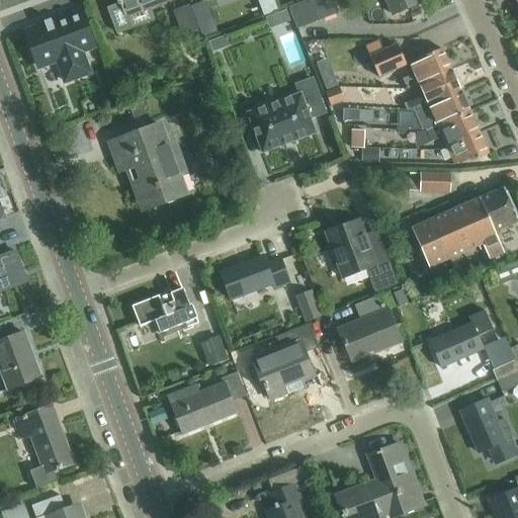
[(118,0),(119,2),(116,3),(117,6),(107,9),(117,35),(132,29),(126,17),(172,0),(118,0)]
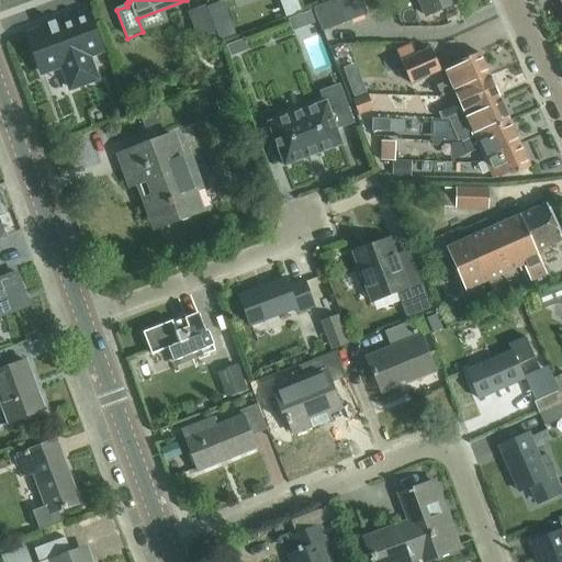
[(279,0),(288,19),(303,13),(298,0),(279,0)]
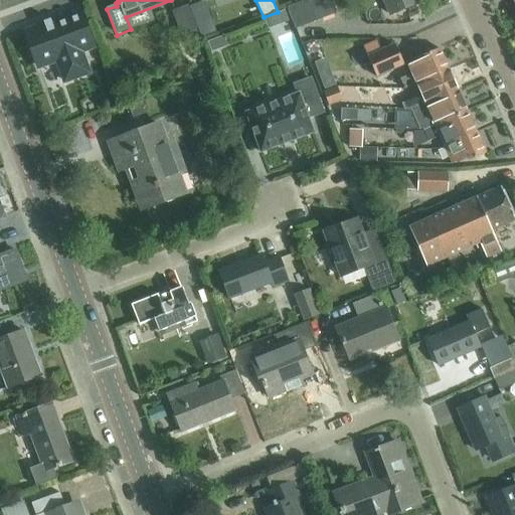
[(307,0),(288,7),(295,28),(337,13),(331,0),(307,0)]
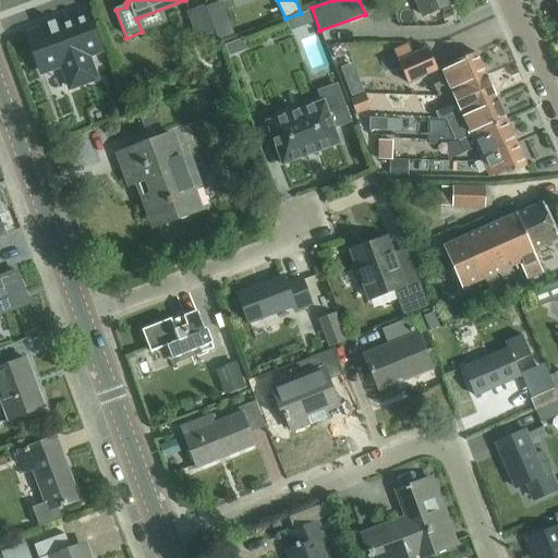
[(451,0),(415,0),(423,16),(453,3),(451,0)]
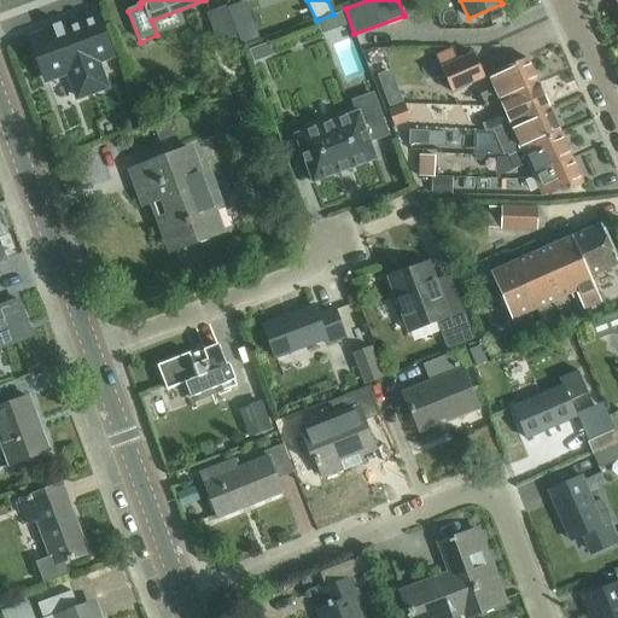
[(227,6),(208,13),(221,50),(233,45),(238,57),(245,53),(242,45),(235,28),(227,6)]
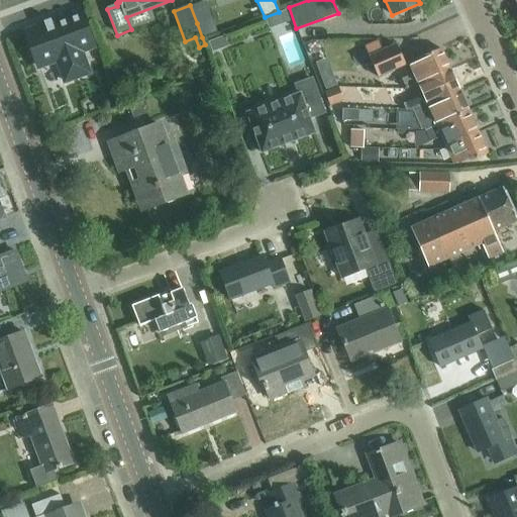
[(84,22),(72,27),(72,26),(72,24),(71,23),(70,22),(69,21),(68,20),(66,19),(64,18),(63,18),(61,19),(53,22),(52,20),(44,22),(45,25),(26,31),(30,43),(31,47),(33,52),(35,56),(39,68),(40,67),(40,65),(57,59),(65,82),(89,73),(81,53),(94,47),(81,11),(80,12),(84,22)]
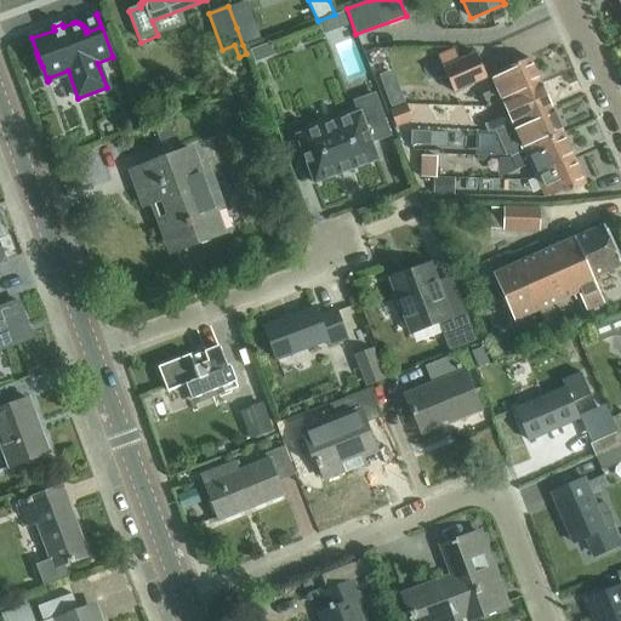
[(254,21),(237,28),(243,45),(260,39),(254,21)]
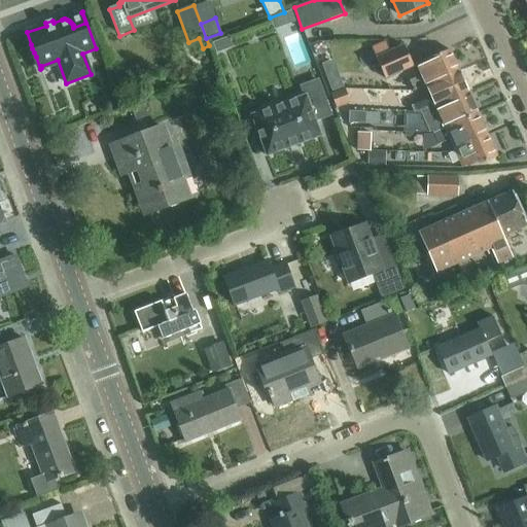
[(229,37),(212,43),(216,54),(233,47),(229,37)]
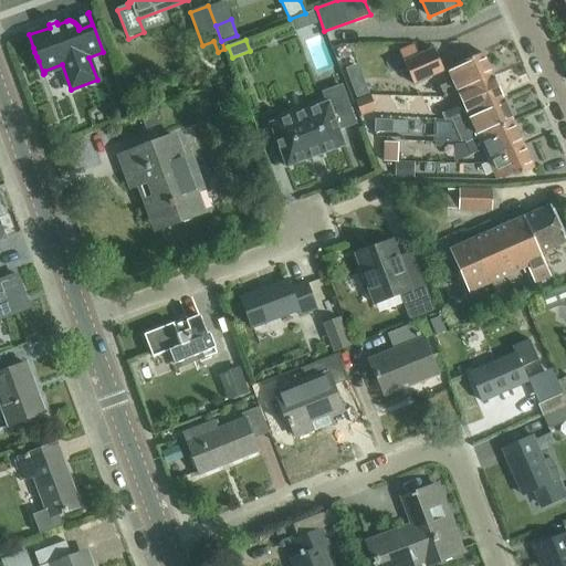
[(415,85),(443,72),(433,49),(419,55),(413,44),(391,54),(397,66),(405,63),(415,85)]
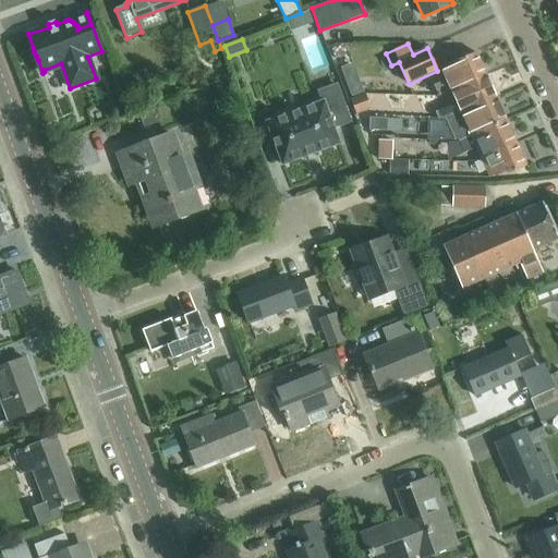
[(340,46),(331,49),(335,59),(344,56),(340,46)]
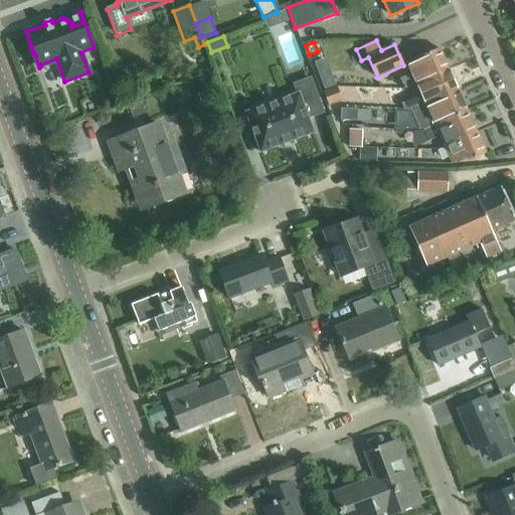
[(404,90),(416,84),(449,70),(440,49),(407,63),(412,74),(400,79),(404,90)]
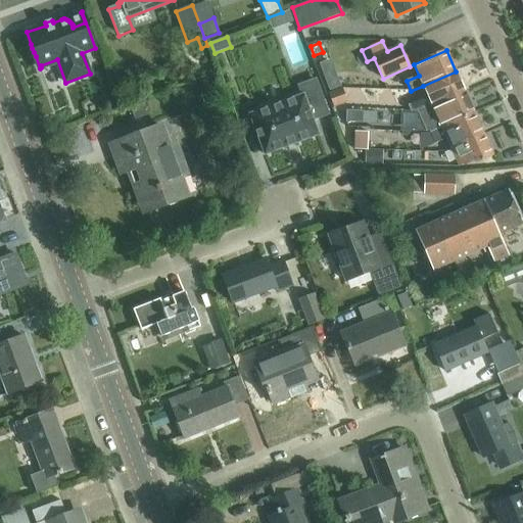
[(428,97),(408,105),(410,110),(411,112),(418,112),(421,112),(433,107),(465,93),(456,72),(423,86),(428,97)]
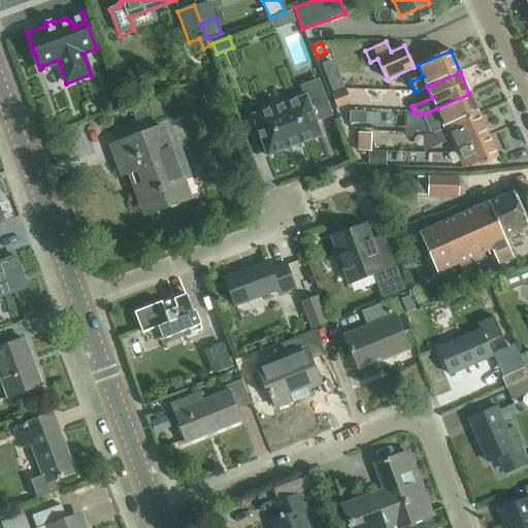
[(303,95),(251,114),(267,157),(321,136),(316,121),(331,116),(318,80),(300,87),(303,95)]
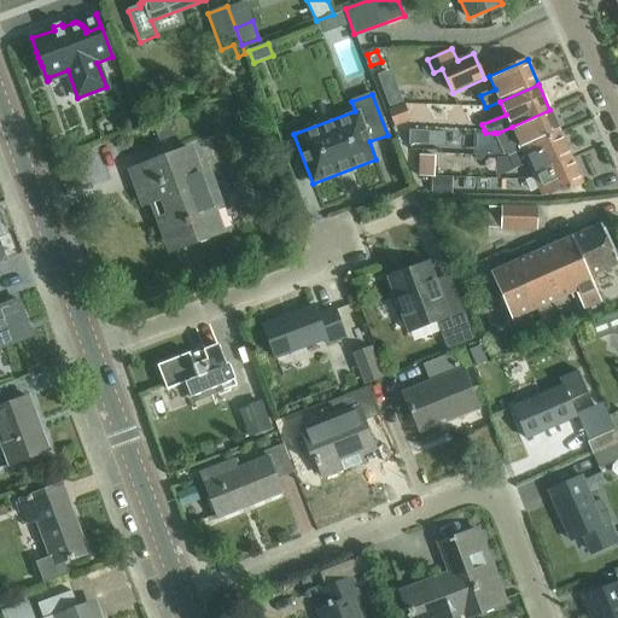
[(404,106),(388,114),(394,129),(410,122),(404,106)]
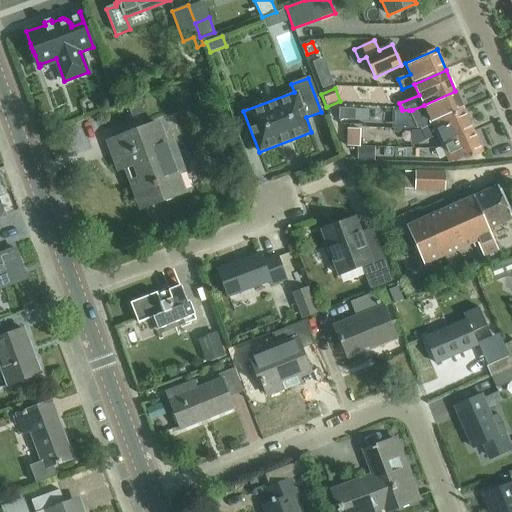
[(209,89),(197,93),(201,104),(213,100),(209,89)]
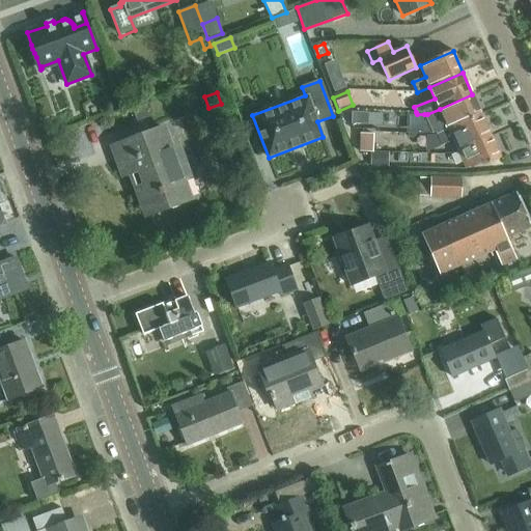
[(427,114),(424,114),(432,134),(436,133),(437,135),(438,135),(481,115),(472,94),(440,109),(427,114)]
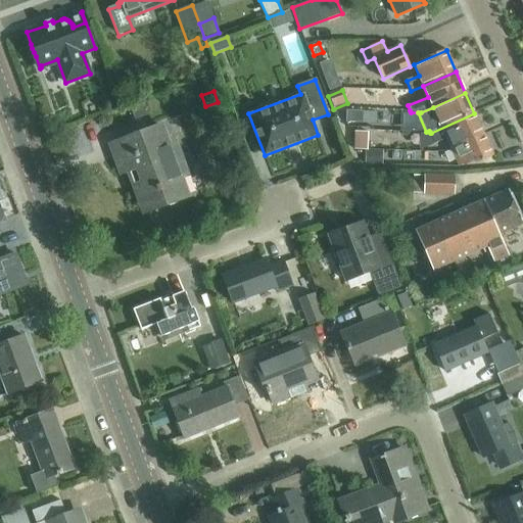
[(345,111),(345,124),(362,124),(363,112),(345,111)]
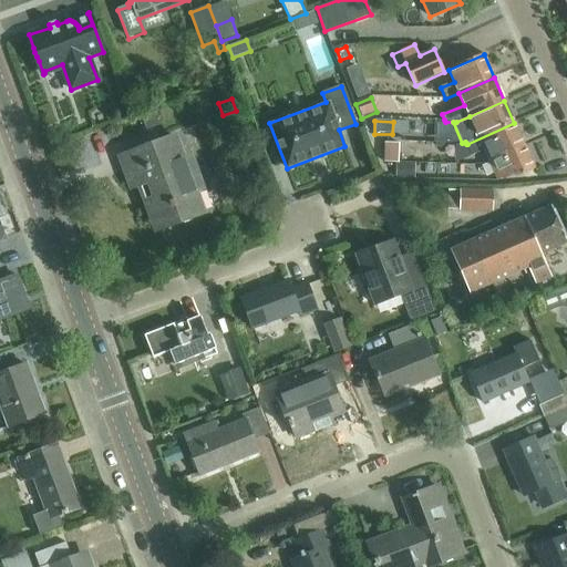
[(483,147),(490,161),(524,145),(514,123),(467,144),(466,144),(471,153),(483,147)]
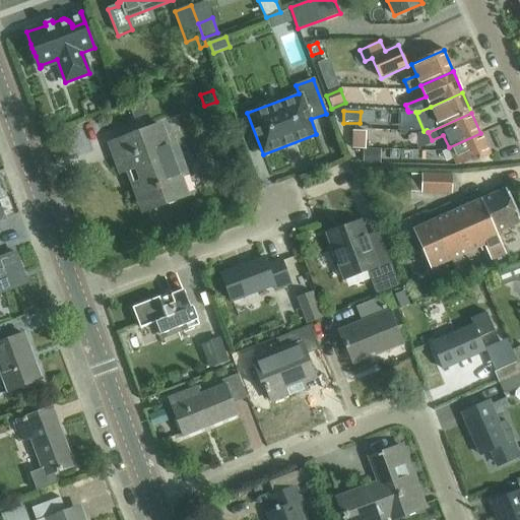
[(151,209),(187,196),(178,171),(184,169),(175,144),(168,147),(160,126),(112,145),(122,173),(135,168),(151,209)]
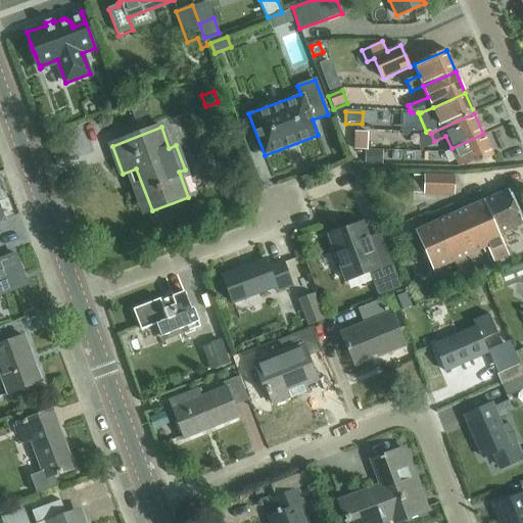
[(354,134),(354,150),(365,150),(368,150),(368,134),(354,134)]
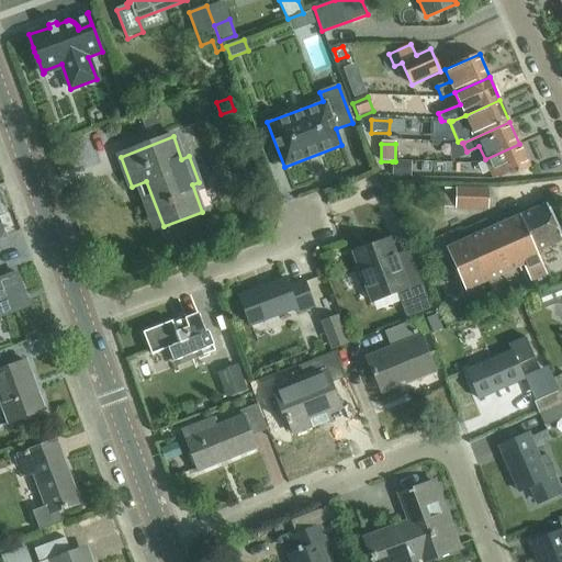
[(530,168),(519,144),(485,159),(494,180),(501,177),(502,178),(512,173),(513,176),(530,168)]
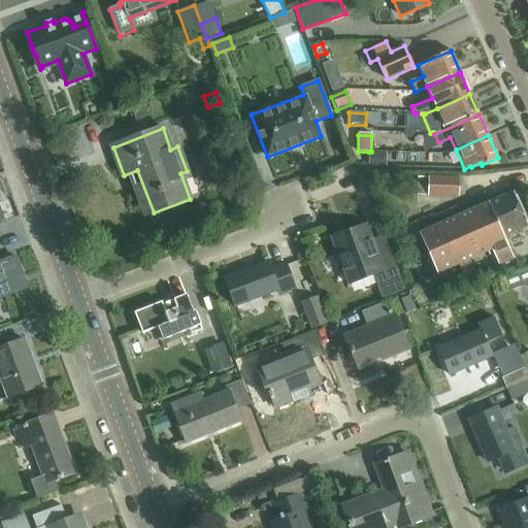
[(371,152),(368,152),(368,166),(386,167),(386,153),(371,152)]
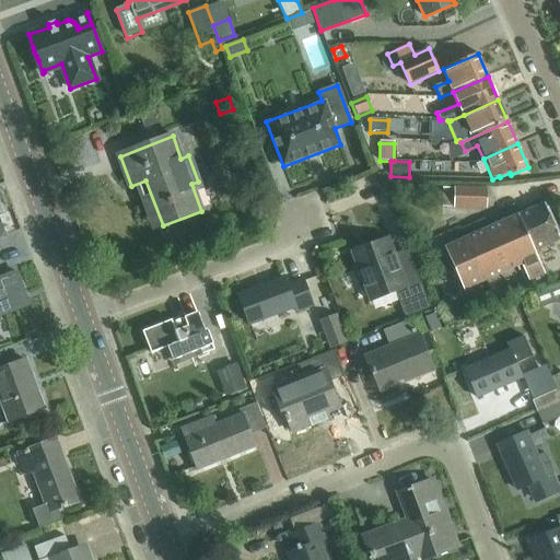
[(482,188),(457,188),(457,207),(482,207),(482,188)]
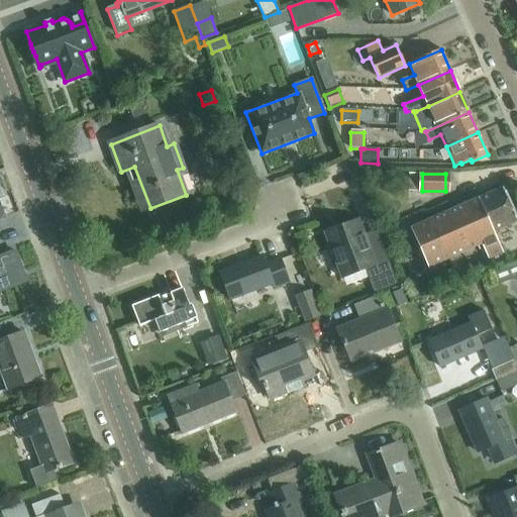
[(516,222),(516,220),(503,189),(411,229),(427,268),(479,245),(481,250),(484,248),(489,260),(503,253),(494,233),(516,222)]
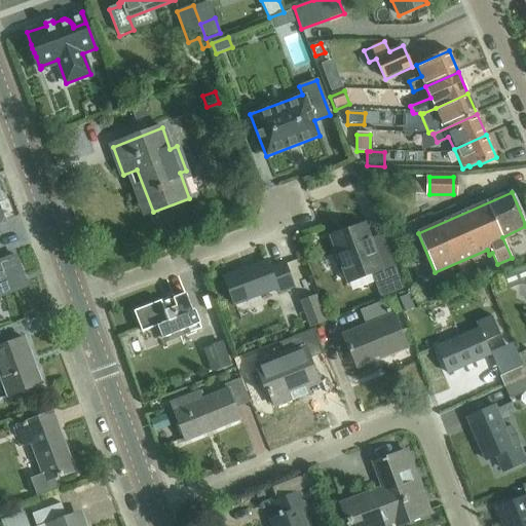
[(386,212),(380,214),(384,224),(390,221),(386,212)]
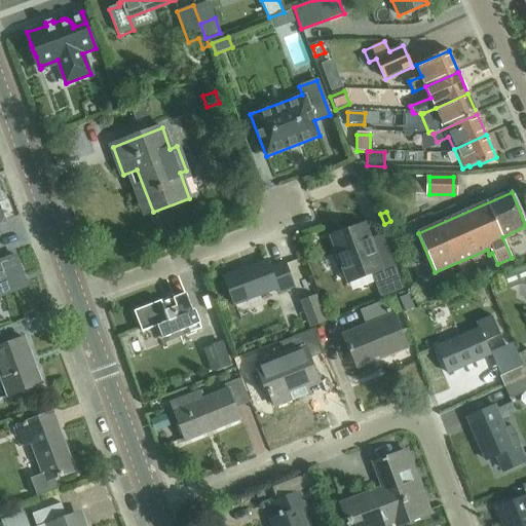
[(331,237),(348,284),(373,274),(381,298),(405,290),(388,247),(376,252),(366,224),(331,237)]
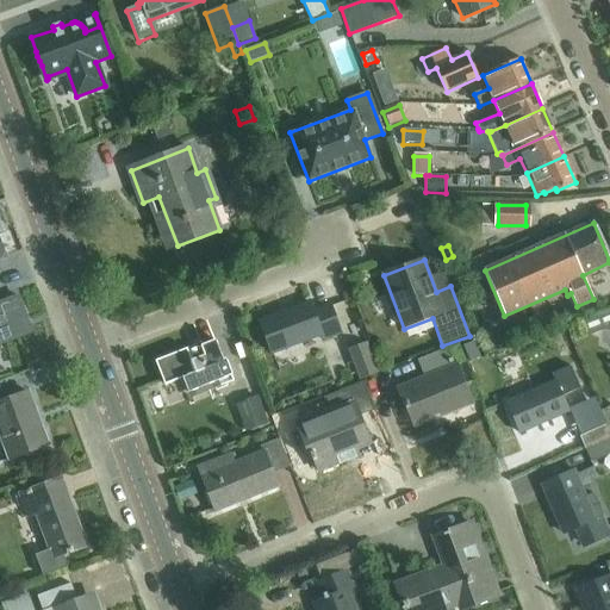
[(0,343),(20,337),(31,334),(26,319),(18,298),(0,304),(0,343)]
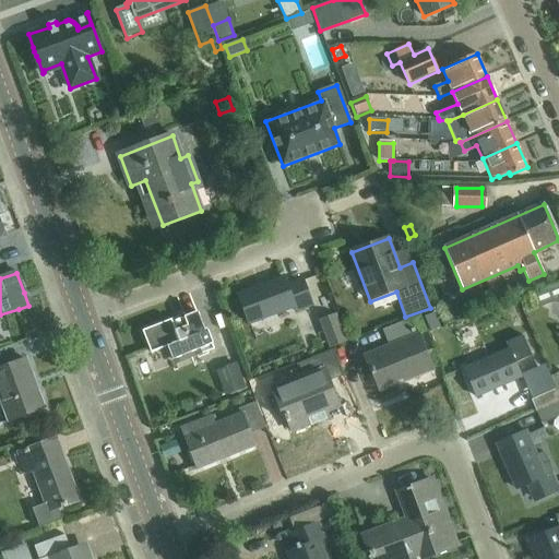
[(296,311),(312,305),(302,280),(288,285),(285,277),(238,295),(249,323),(294,307),(296,311)]
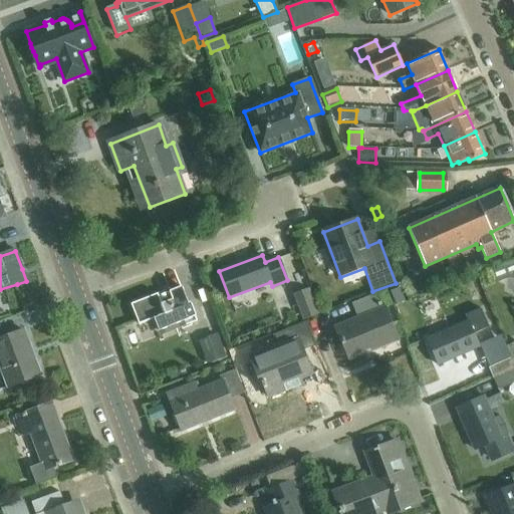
[(504,266),(492,271),(496,282),(508,277),(504,266)]
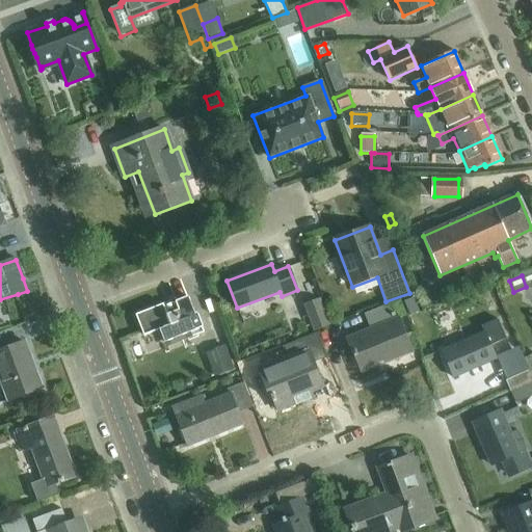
[(427,286),(418,290),(424,308),(433,304),(427,286)]
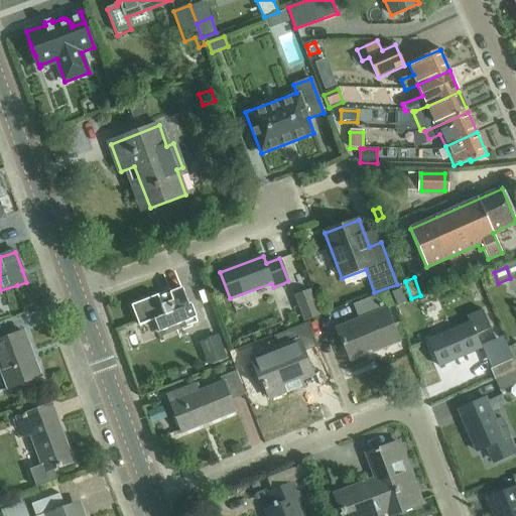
[(401,288),(392,292),(397,305),(406,301),(401,288)]
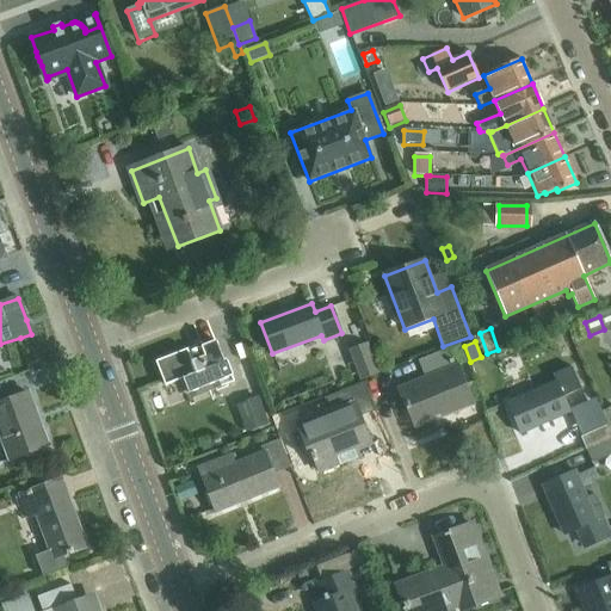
[(221,387),(234,382),(226,360),(224,362),(216,343),(190,353),(189,350),(156,363),(166,387),(184,380),(190,395),(220,383),(221,387)]
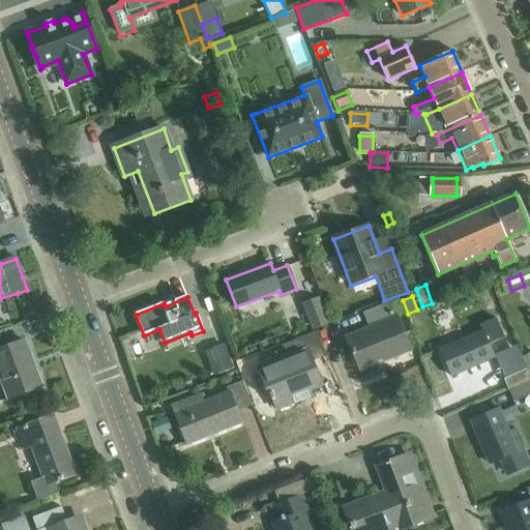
[(303,305),(313,329),(327,324),(319,299),(303,305)]
